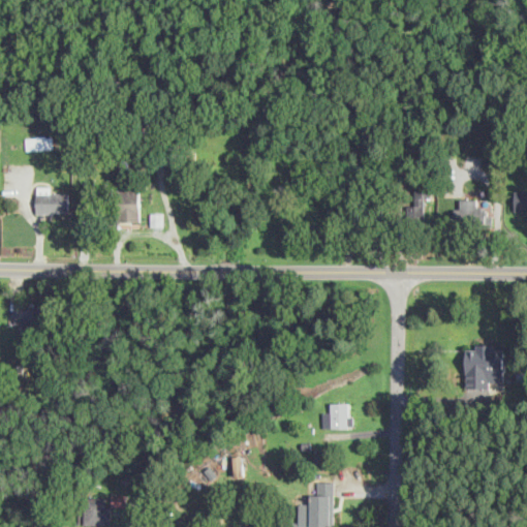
[(25,137),(25,150),(52,150),(52,137),(25,137)]
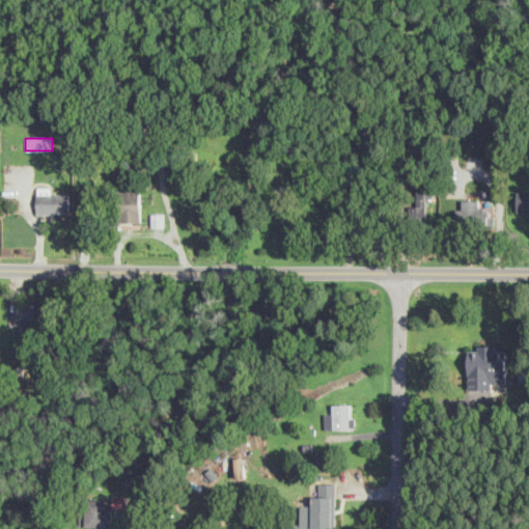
[(140,223),(140,184),(114,184),(114,223),(140,223)]
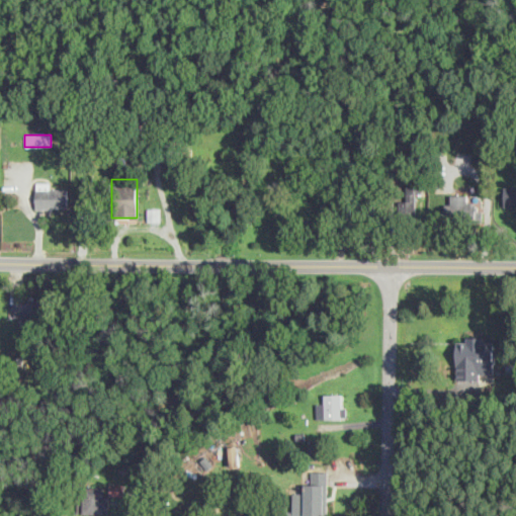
[(414,194),(421,194),(421,179),(403,179),(403,216),(414,216),(414,194)]
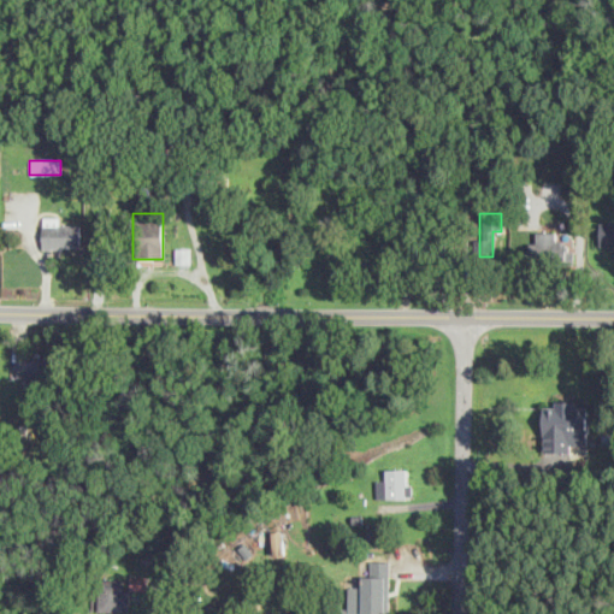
[(40,252),(80,252),(80,225),(63,225),(63,218),(40,218),(40,252)]
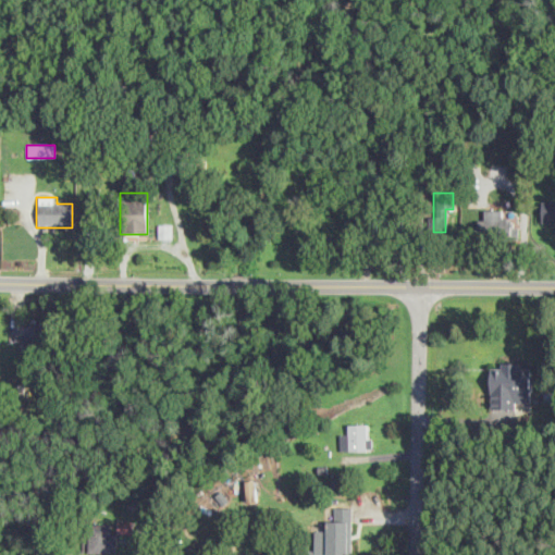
[(554,201),(541,201),(541,223),(554,223),(554,201)]
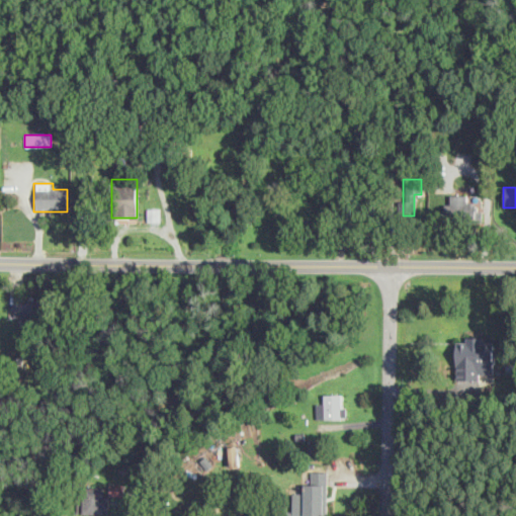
[(442,195),(442,219),(473,219),(473,195),(442,195)]
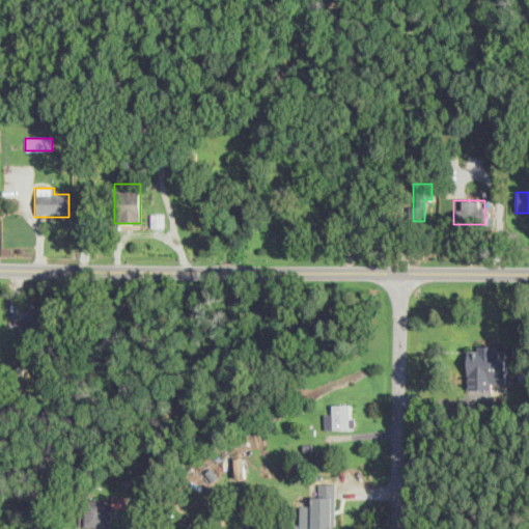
[(40,326),(40,306),(14,306),(14,326),(40,326)]
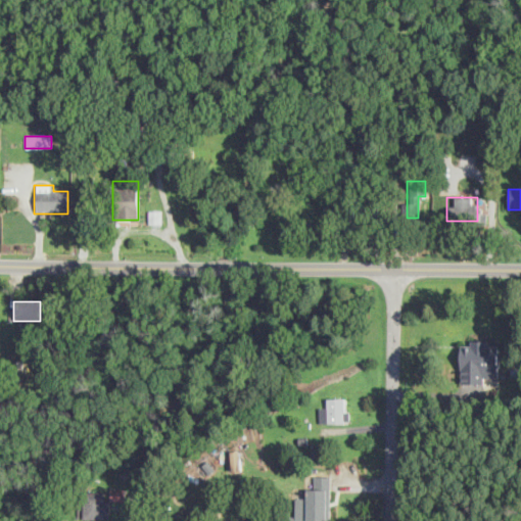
[(460,384),(487,384),(487,376),(498,376),(498,342),(460,342),(460,384)]
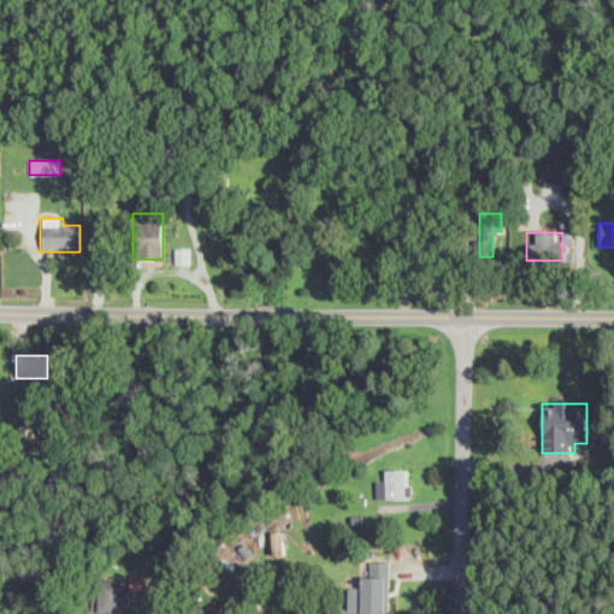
[(375,500),(409,500),(409,470),(384,470),(384,482),(375,482),(375,500)]
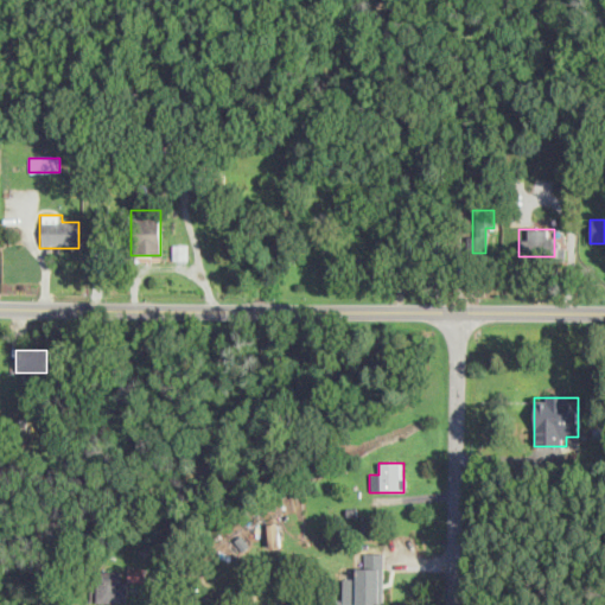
[(382,554),(358,554),(358,580),(342,579),(342,604),(382,604),(382,554)]
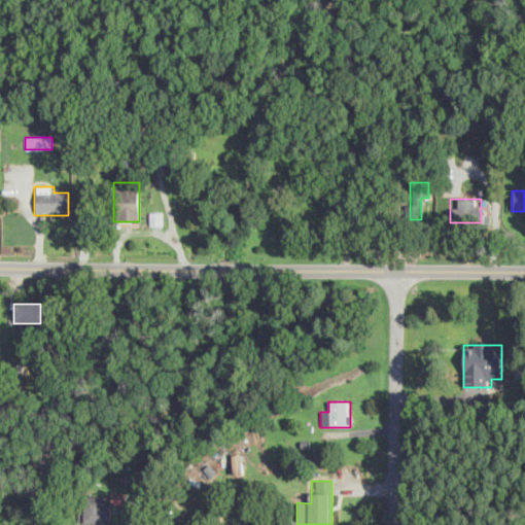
[(124,504),(124,494),(109,494),(110,505),(124,504)]
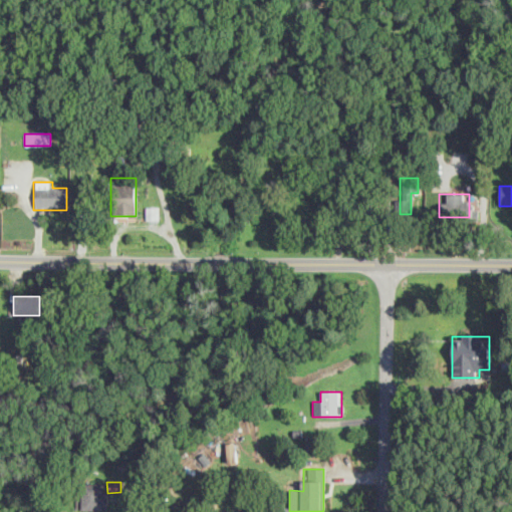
[(105,484),(80,484),(80,511),(105,511),(105,484)]
